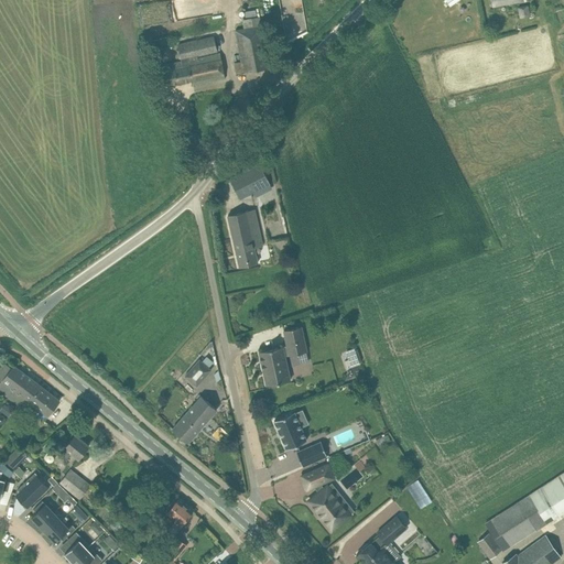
[(235,62),(236,73),(269,68),(261,17),(243,20),(245,29),(237,30),(241,61),(235,62)]
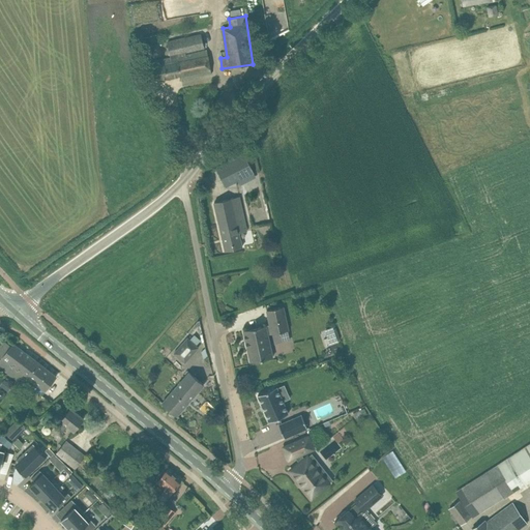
[(144,37),(148,49),(160,46),(157,33),(144,37)]
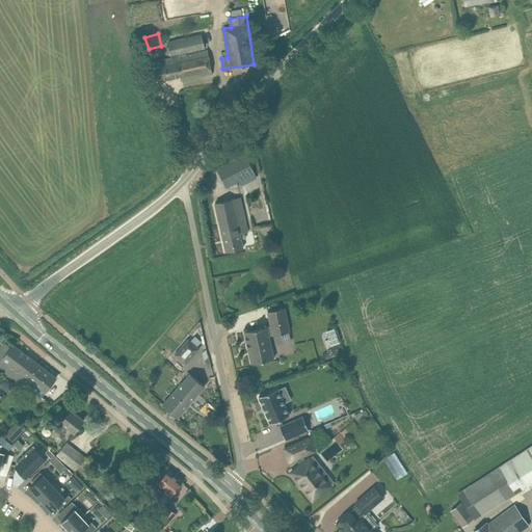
[(213,74),(211,63),(208,50),(186,54),(185,52),(204,49),(202,35),(167,43),(170,57),(153,61),(157,81),(181,76),(181,80),(213,74)]
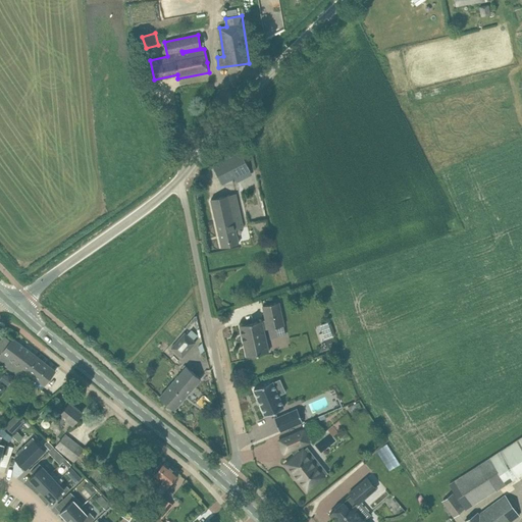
[(250,169),(238,146),(210,160),(222,184),(250,169)]
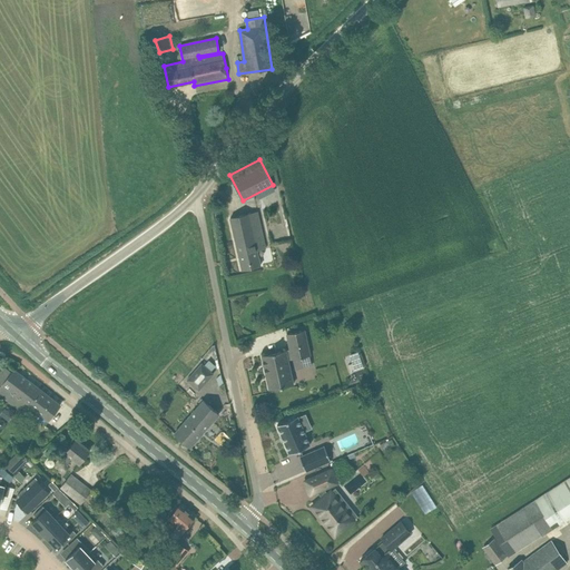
[(231,217),(242,269),(261,266),(257,251),(265,248),(257,212),(231,217)]
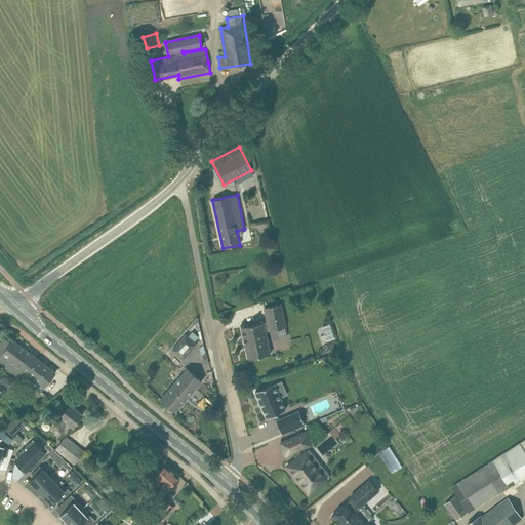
[(268,322),(241,327),(248,359),(270,354),(266,331),(285,327),(280,304),(265,308),(268,322)]
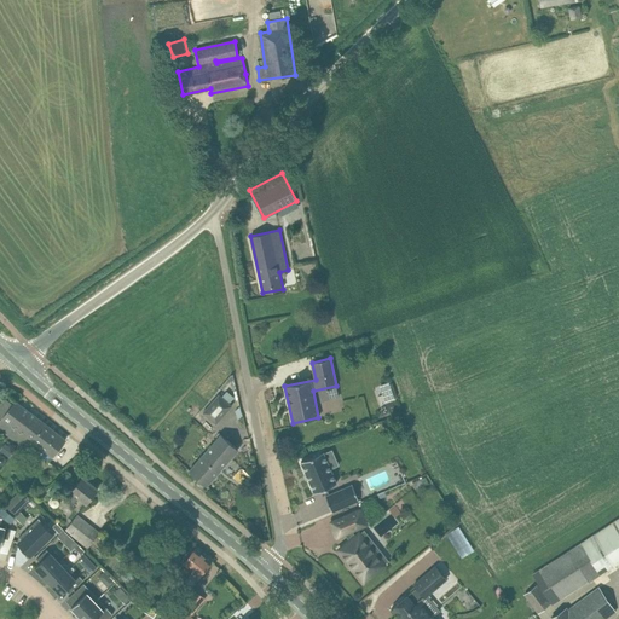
[(392,392),(379,395),(381,403),(394,398),(392,392)]
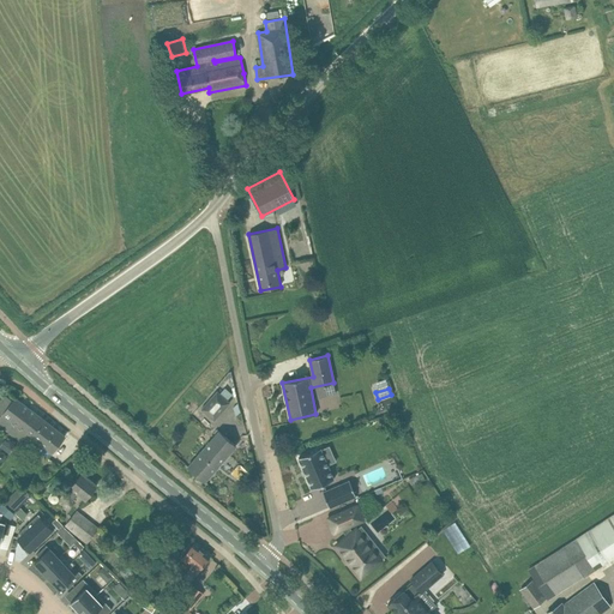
[(217,391),(200,409),(214,421),(230,402),(217,391)]
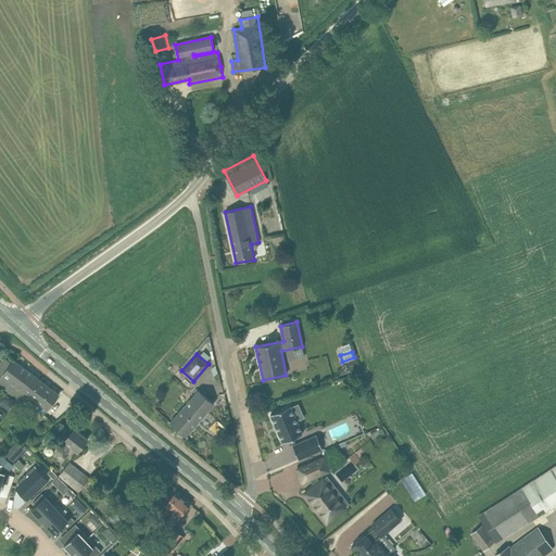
[(0,377),(0,384),(8,391),(13,384),(22,391),(27,384),(34,389),(40,380),(14,359),(7,355),(0,364),(0,374),(1,376),(0,377)]
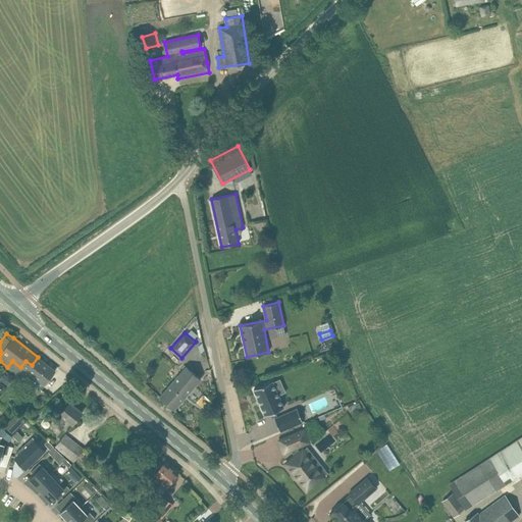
[(20,367),(12,361),(7,367),(14,373),(21,378),(27,372),(44,385),(55,370),(38,357),(32,365),(25,361),(20,367)]
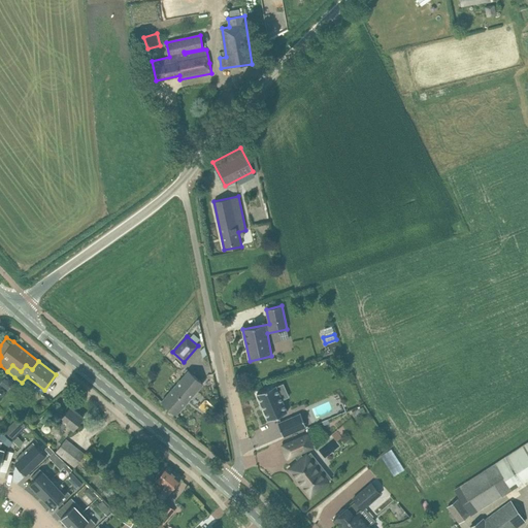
[(162,401),(176,414),(203,384),(189,370),(162,401)]
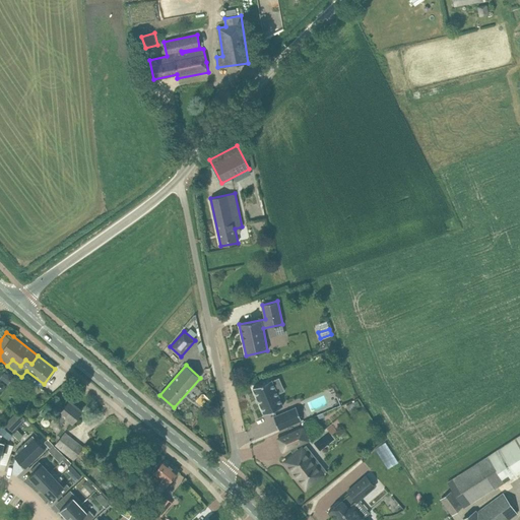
[(253,387),(264,413),(282,405),(271,380),(253,387)]
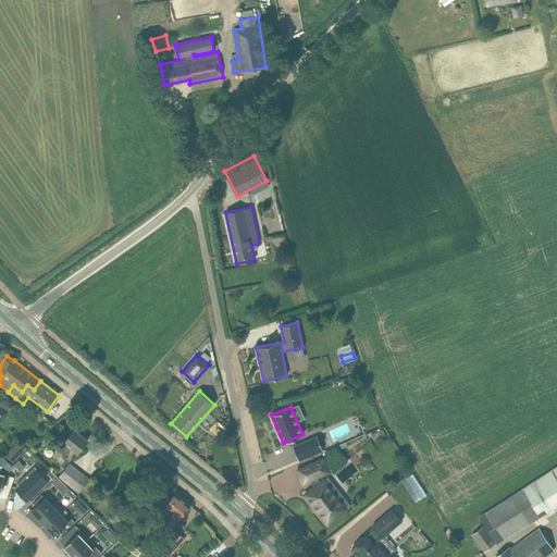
[(64,442),(60,448),(66,454),(71,447),(78,453),(88,440),(74,429),(64,442)]
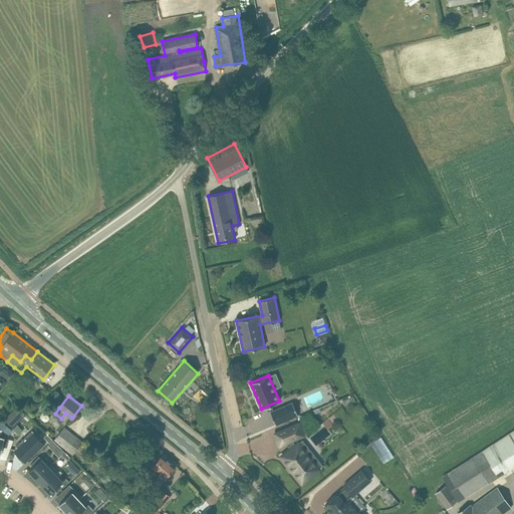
[(297,416),(292,403),(270,412),(276,425),(297,416)]
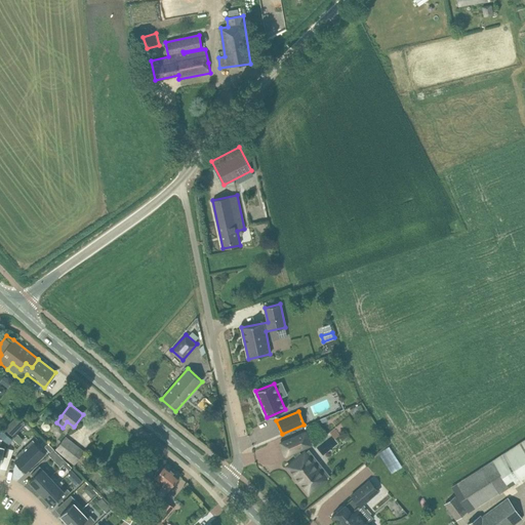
[(26,422),(17,414),(4,429),(12,436),(26,422)]
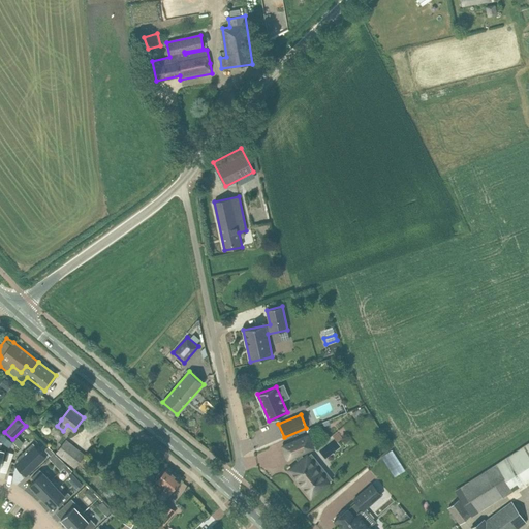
[(1,434),(0,435),(0,439),(10,446),(13,442),(1,434)]
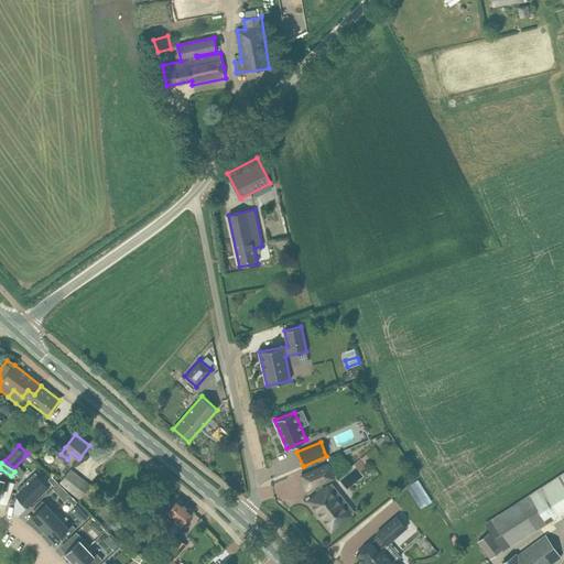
[(308,500),(332,530),(350,514),(327,486),(324,488),(321,484),(334,478),(327,464),(301,475),(307,489),(314,487),(318,492),(308,500)]
